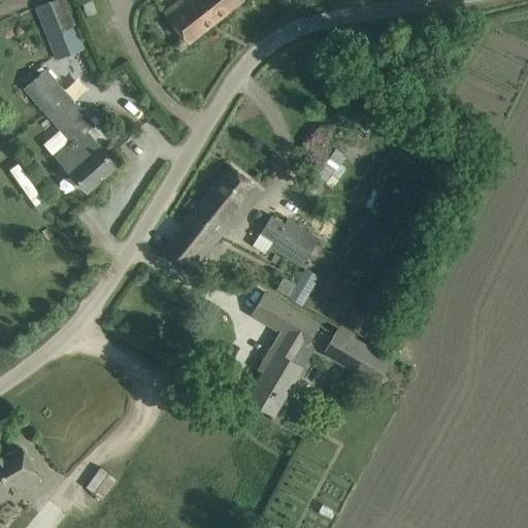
[(74,26),(63,0),(54,0),(35,8),(47,37),(74,26)]
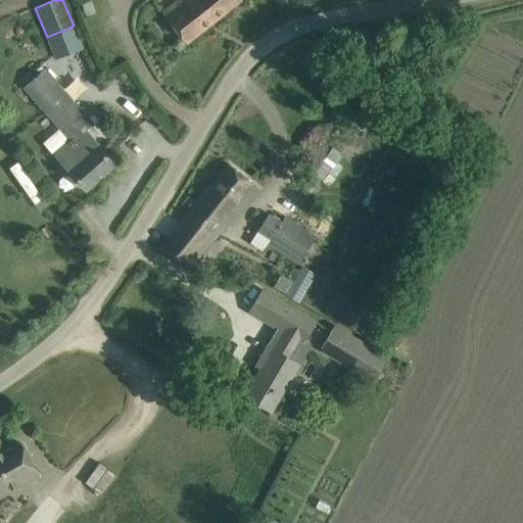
[(240,0),(178,0),(162,12),(187,42),(240,0)]
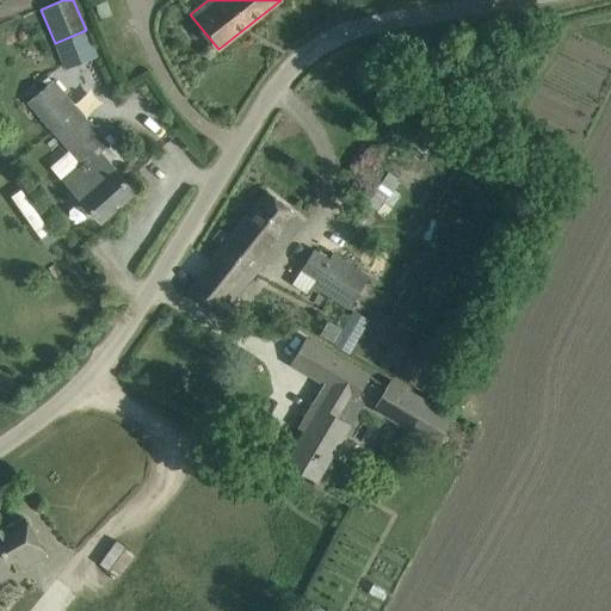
[(98,79),(80,79),(80,106),(99,106),(98,79)]
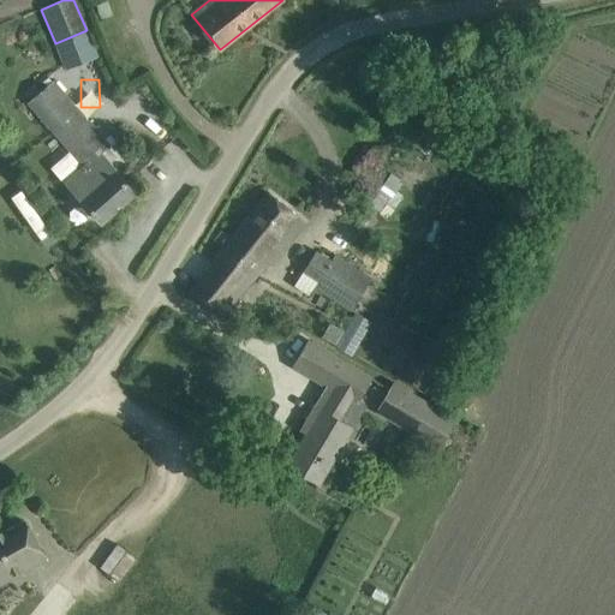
[(109,145),(94,127),(53,82),(29,102),(84,166),(69,180),(84,198),(82,201),(101,222),(135,192),(100,154),(109,145)]
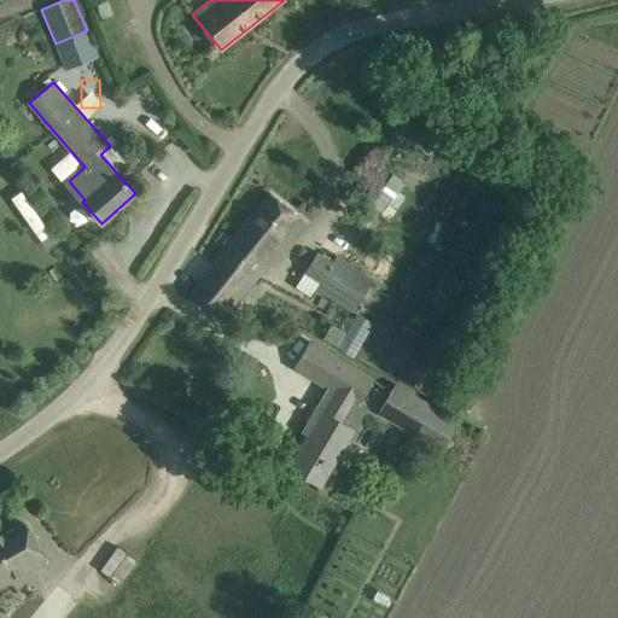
[(22,191),(11,198),(41,240),(51,233),(22,191)]
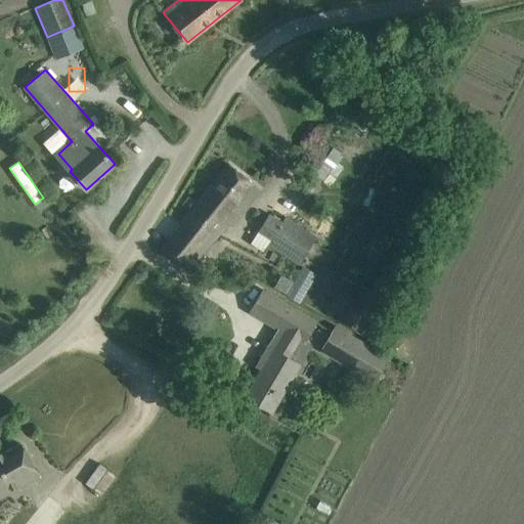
[(223,235),(261,189),(229,164),(162,249),(187,270),(221,233),(223,235)]
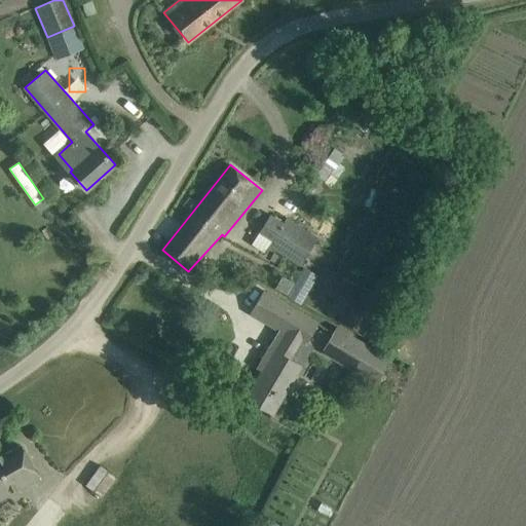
[(272,240),(269,246),(300,266),(318,238),(287,218),(284,223),(271,215),(260,232),(272,240)]
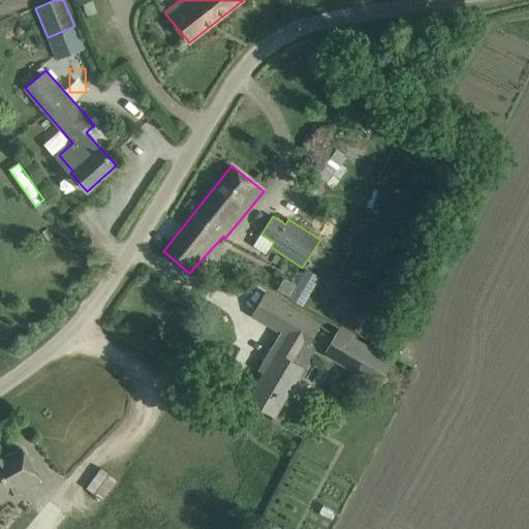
[(294,288),(302,292),(308,296),(319,276),(306,269),(294,288)]
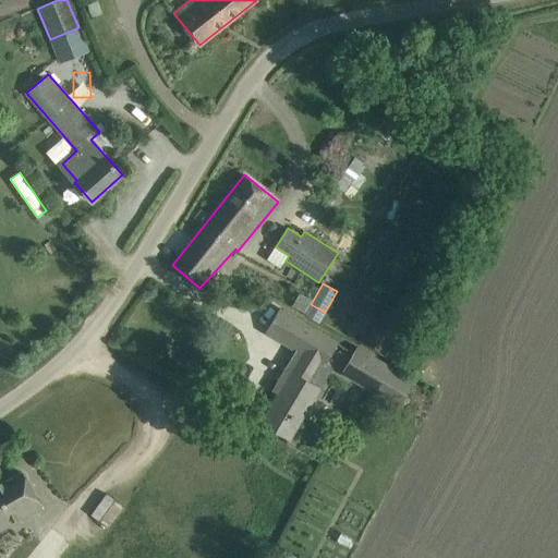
[(278,393),(262,422),(280,433),(289,438),(302,416),(313,399),(319,388),(330,370),(323,365),(336,342),(299,320),(280,310),(267,331),(296,349),(306,355),(294,374),(291,372),(278,393)]
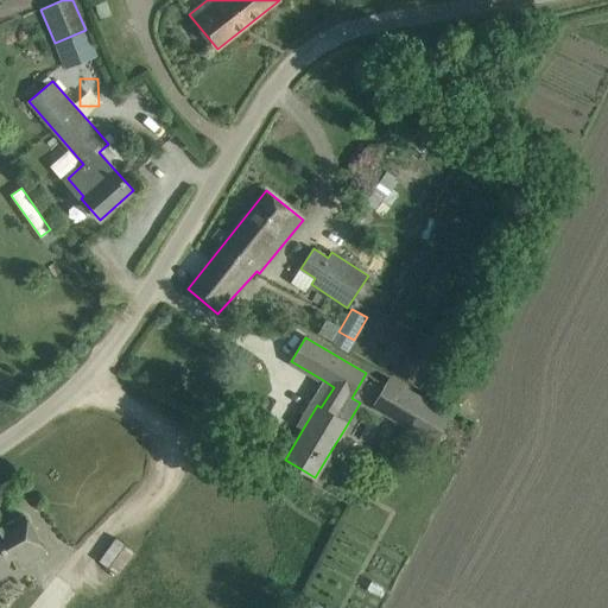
[(434,339),(425,353),(436,359),(444,344),(442,343),(434,339)]
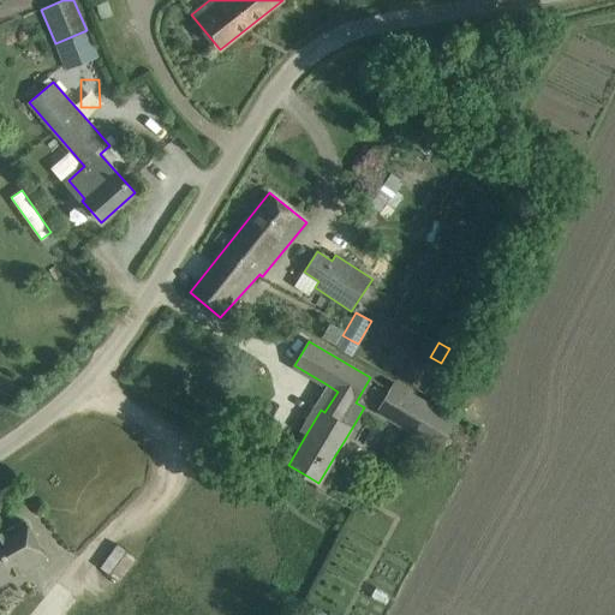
[(408,389),(390,421),(425,441),(443,411),(408,389)]
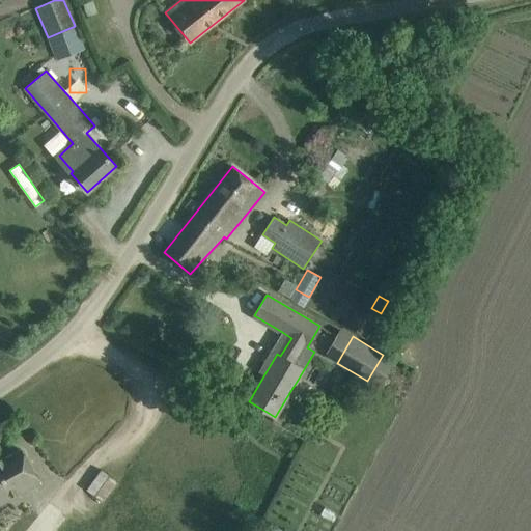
[(0,499),(6,496),(8,499),(38,482),(21,449),(0,460),(0,499)]
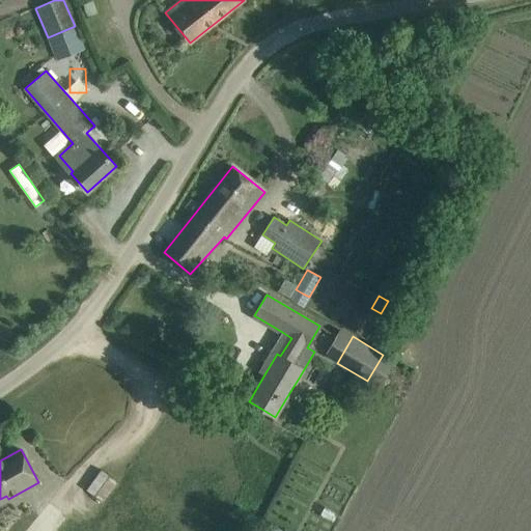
[(102,500),(115,481),(99,469),(84,487),(102,500)]
